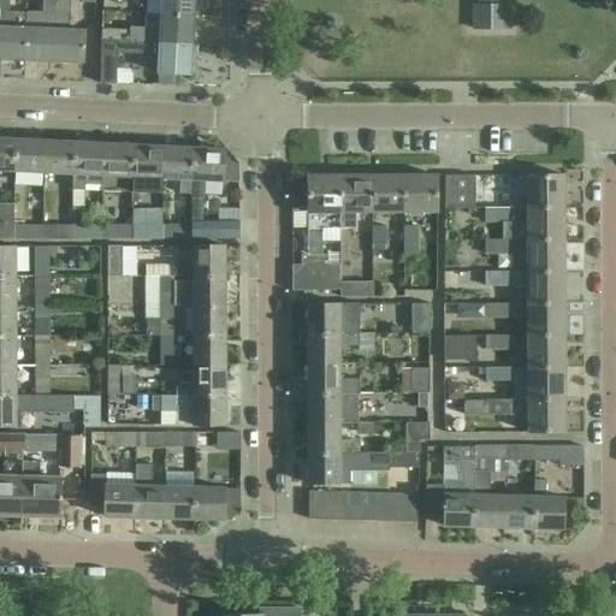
[(0,0),(0,59),(27,61),(29,13),(10,12),(10,0),(0,0)]
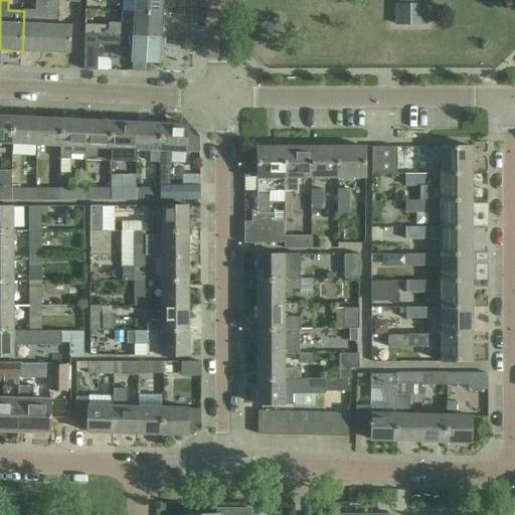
[(24,11),(22,51),(45,52),(48,0),(36,0),(36,11),(24,11)]
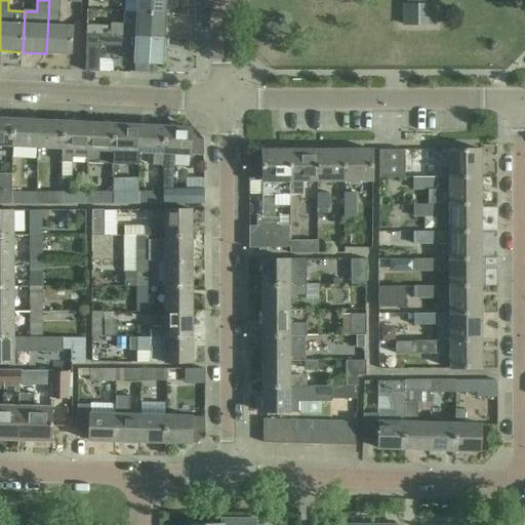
[(49,0),(46,53),(71,54),(73,26),(59,26),(61,0),(69,0),(70,2),(82,3),(82,0),(49,0)]
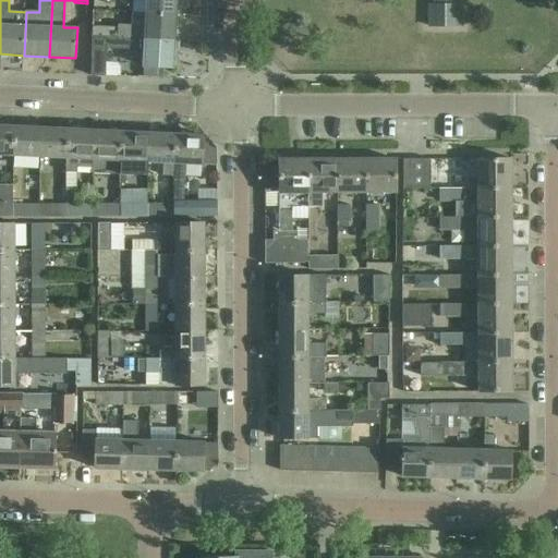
[(132,15),(176,19),(176,0),(145,0),(147,0),(146,13),(132,12),(132,15)]
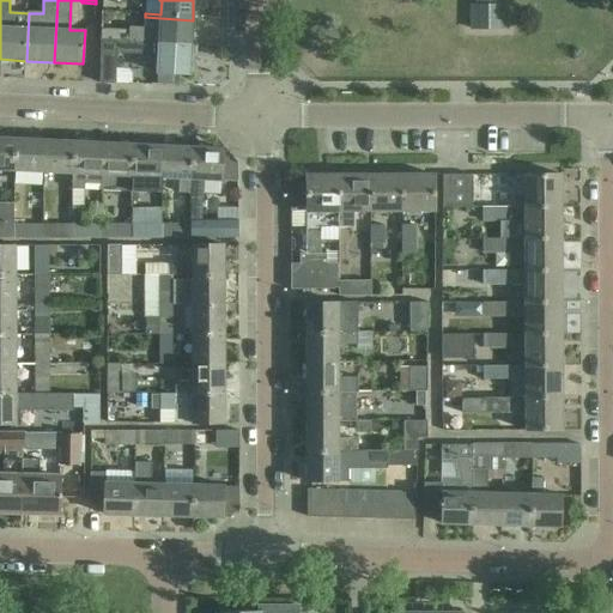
[(507,2),(472,2),(473,29),(507,28),(507,2)]
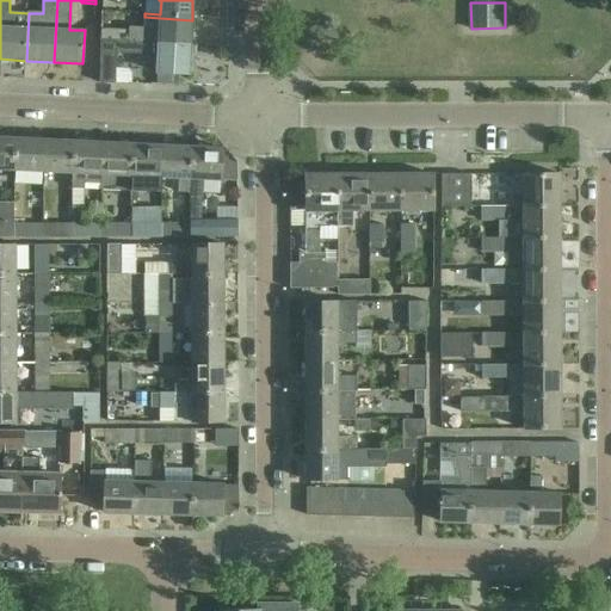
[(102,43),(190,49),(192,20),(144,17),(144,28),(129,26),(129,30),(102,29),(102,43)]
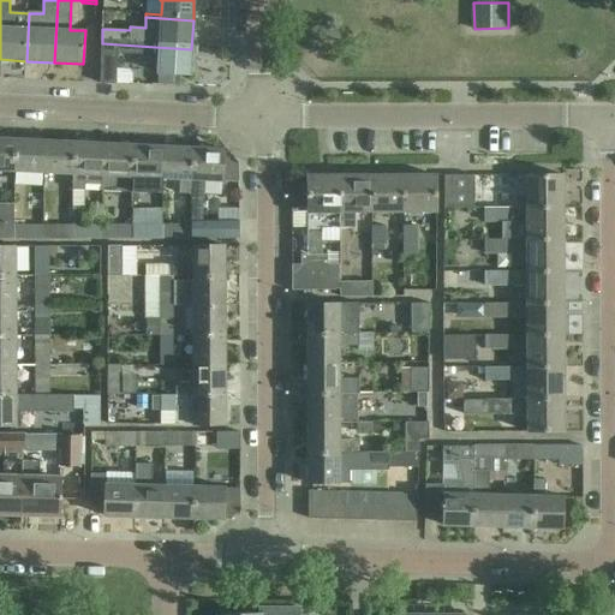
[(101,70),(100,83),(117,84),(117,71),(118,53),(159,57),(157,73),(159,73),(175,75),(190,76),(191,49),(102,43),(101,70)]
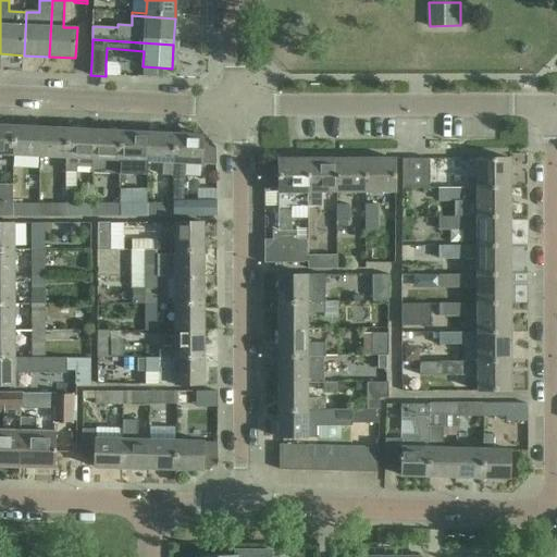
[(144,66),(143,76),(159,77),(159,67),(144,66)]
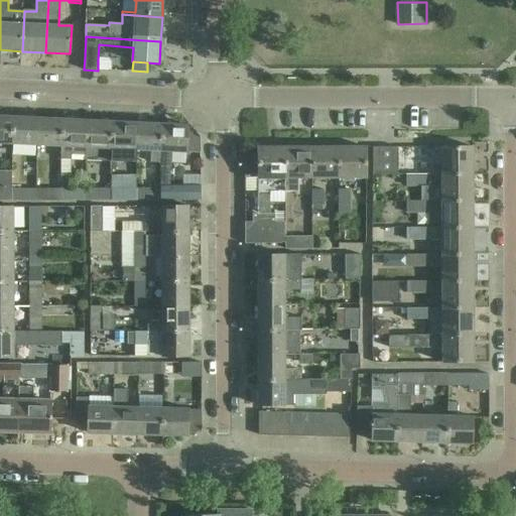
[(0,142),(13,143),(14,118),(0,116),(0,142)]
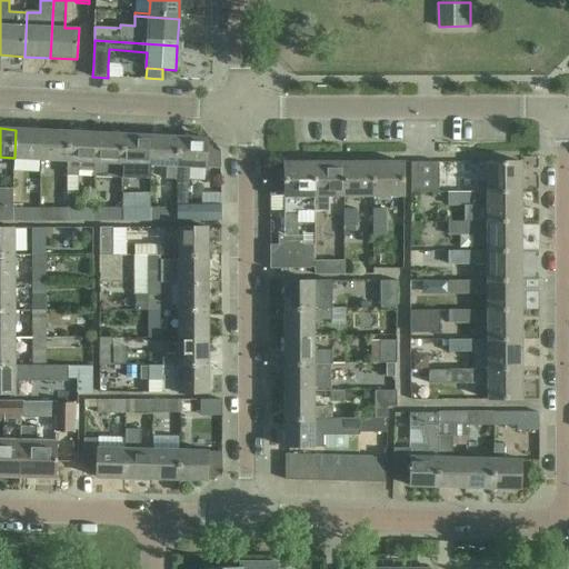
[(16,130),(15,158),(41,159),(42,131),(16,130)]
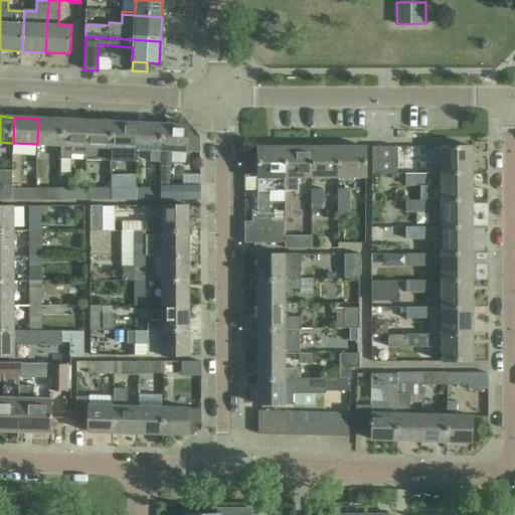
[(37,144),(61,145),(62,146),(63,120),(38,119),(37,144)]
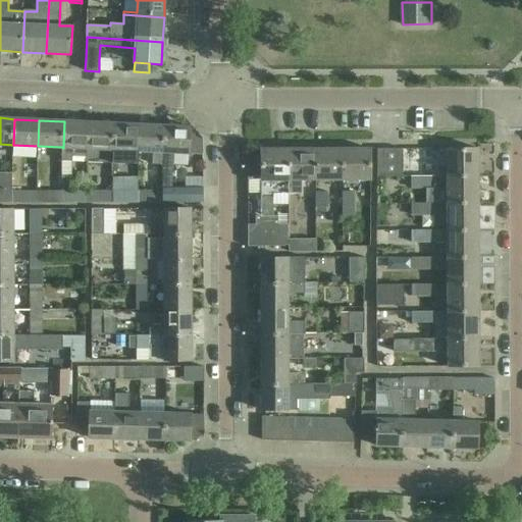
[(88,158),(90,122),(64,121),(63,148),(62,147),(62,161),(72,162),(72,156),(88,158)]
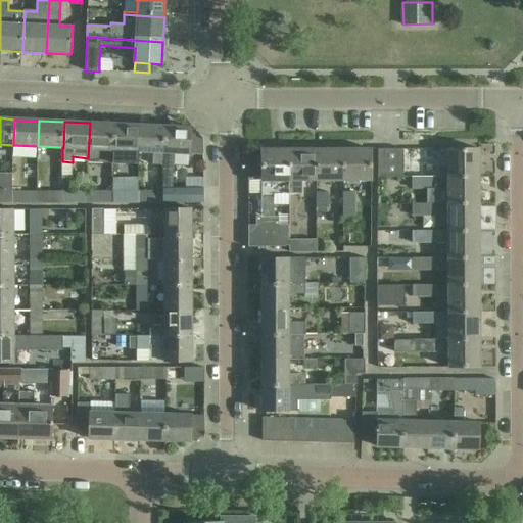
[(90,123),(88,158),(88,161),(113,162),(113,150),(114,124),(90,123)]
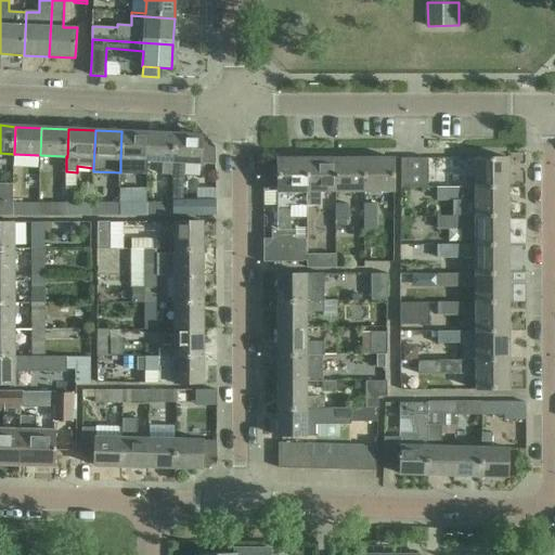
[(149,160),(150,132),(121,131),(120,159),(149,160)]
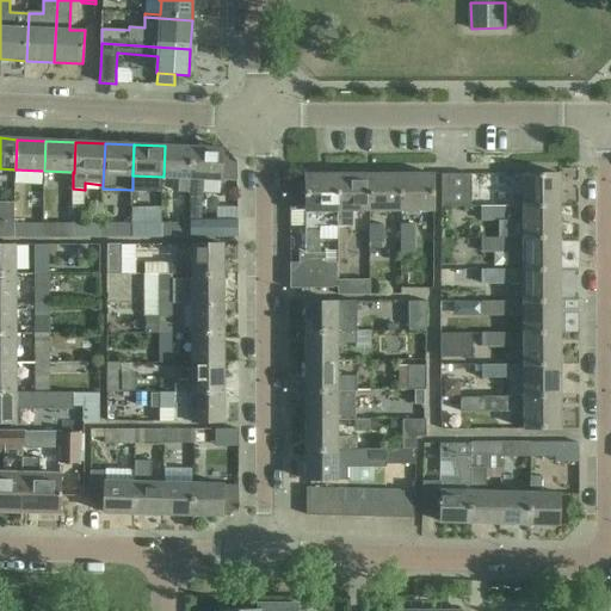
[(192,192),(195,147),(165,146),(164,177),(179,177),(179,192),(191,192),(192,192)]
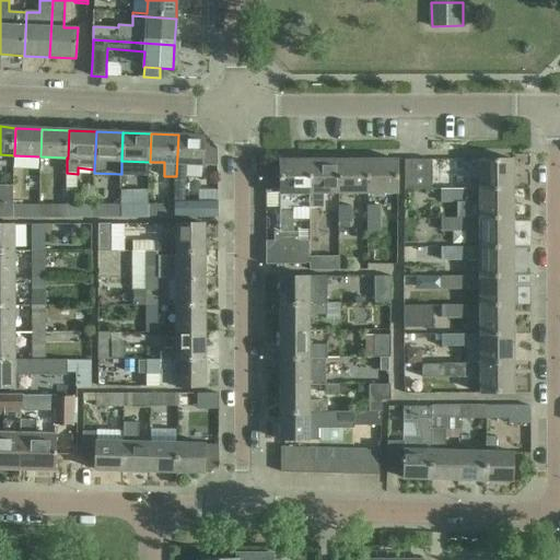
[(176,176),(175,176),(175,205),(185,205),(186,163),(203,164),(206,137),(178,135),(176,176)]
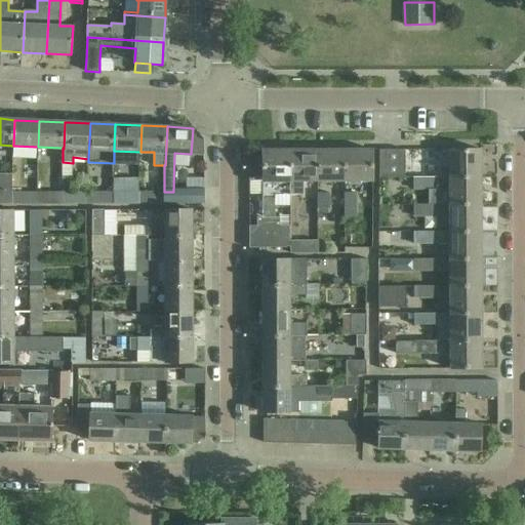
[(451,150),(451,170),(451,177),(413,177),(414,178),(482,178),(482,150),(451,150)]
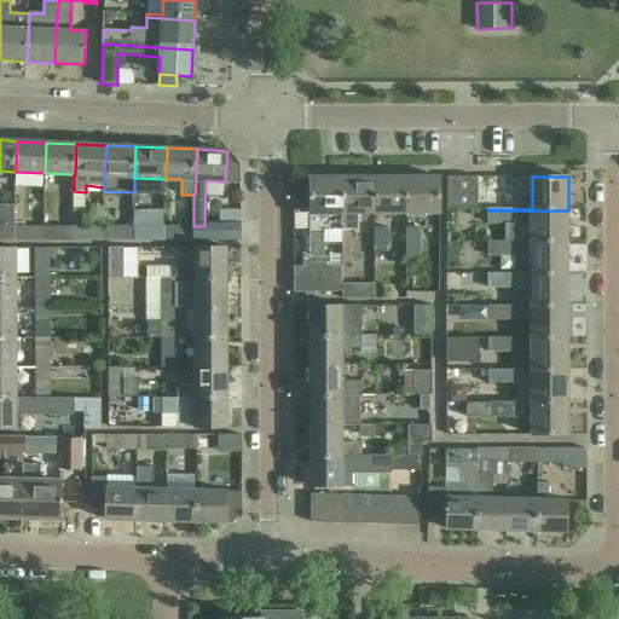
[(311,258),(324,258),(324,230),(343,230),(343,178),(311,178),(311,184),(295,184),(295,229),(311,229),(311,258)]
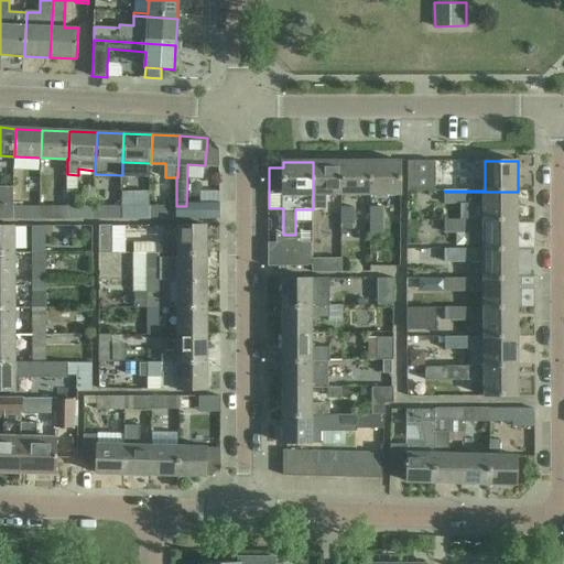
[(327,209),(327,194),(343,194),(343,162),(313,162),(313,209),(327,209)]
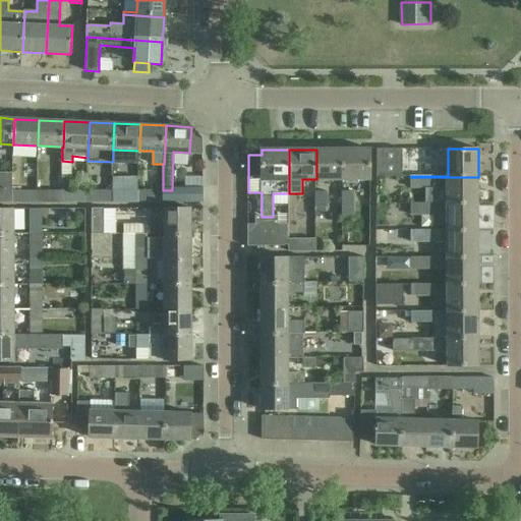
[(316,150),(316,179),(343,179),(343,150),(316,150)]
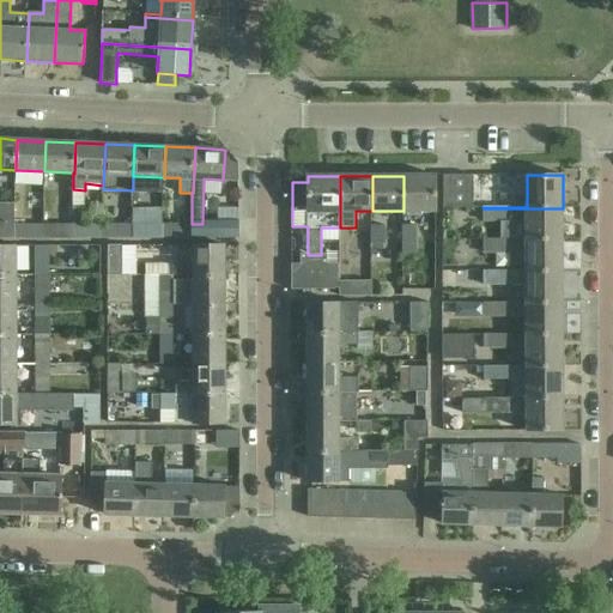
[(436,211),(436,199),(436,176),(404,176),(404,211),(436,211)]
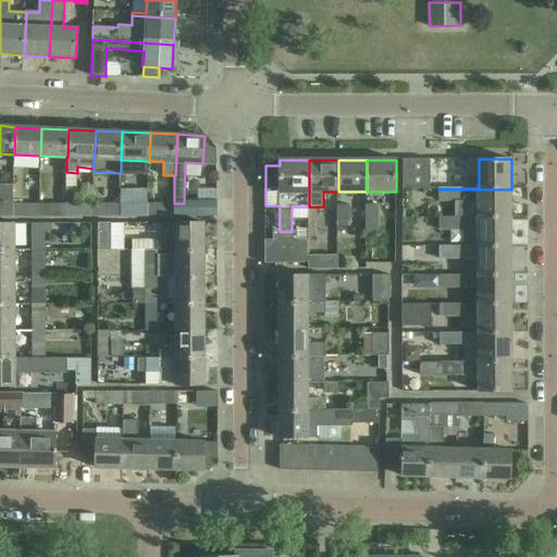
[(430,188),(430,160),(403,160),(404,188),(430,188)]
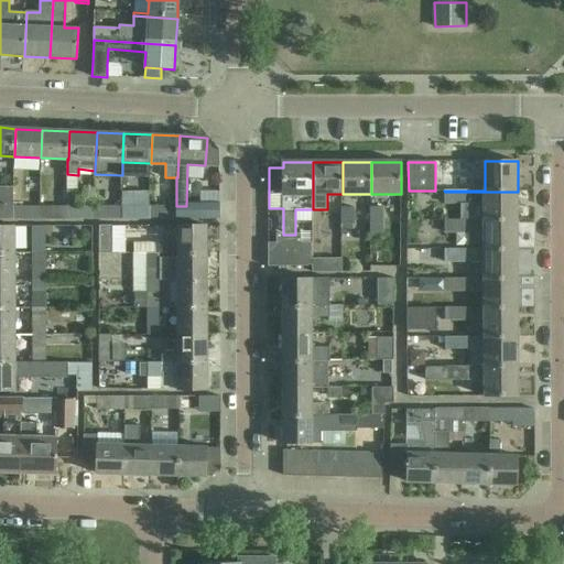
[(64,206),(63,219),(93,219),(94,206),(77,206),(77,180),(67,180),(67,206),(64,206)]
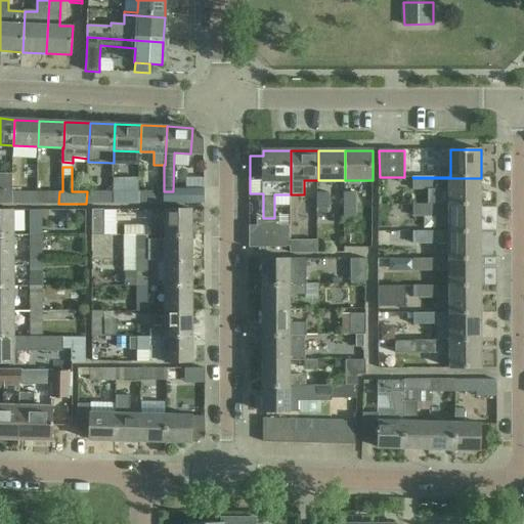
[(0,203),(8,204),(12,204),(12,192),(12,176),(2,176),(3,190),(0,190),(0,203)]
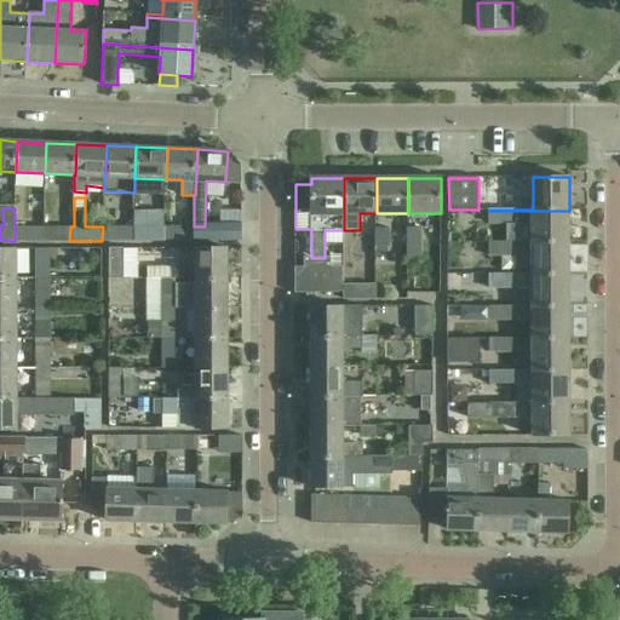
[(533,244),(569,244),(569,211),(489,211),(489,225),(533,225),(533,244)]
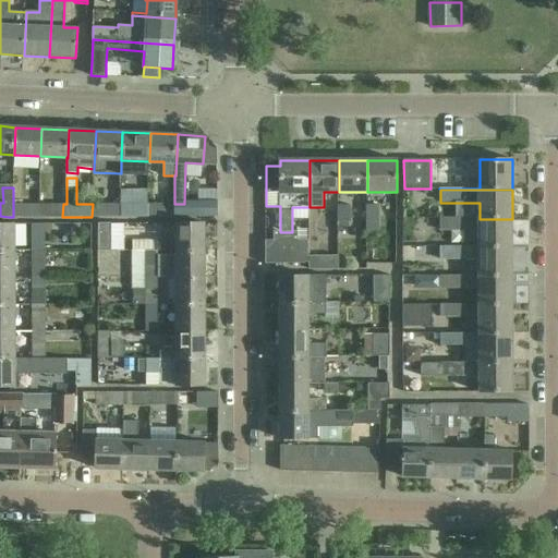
[(174,204),(173,216),(217,216),(218,202),(192,201),(191,204),(184,204),(174,204)]
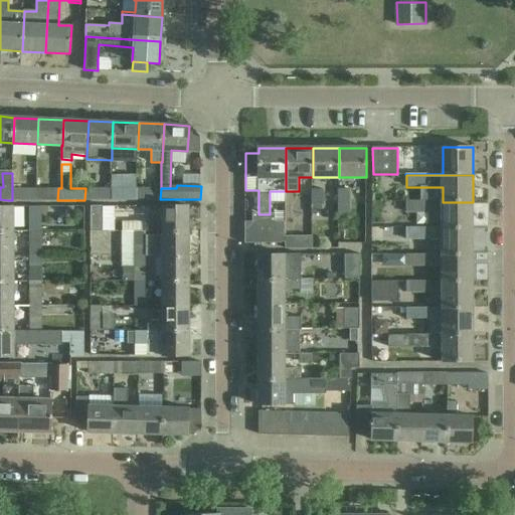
[(58,188),(35,189),(35,200),(57,200),(58,188)]
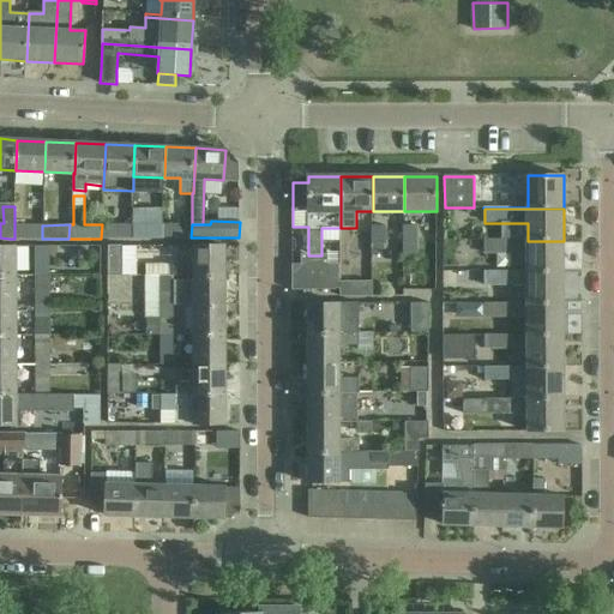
[(102,224),(101,239),(131,238),(132,224),(102,224)]
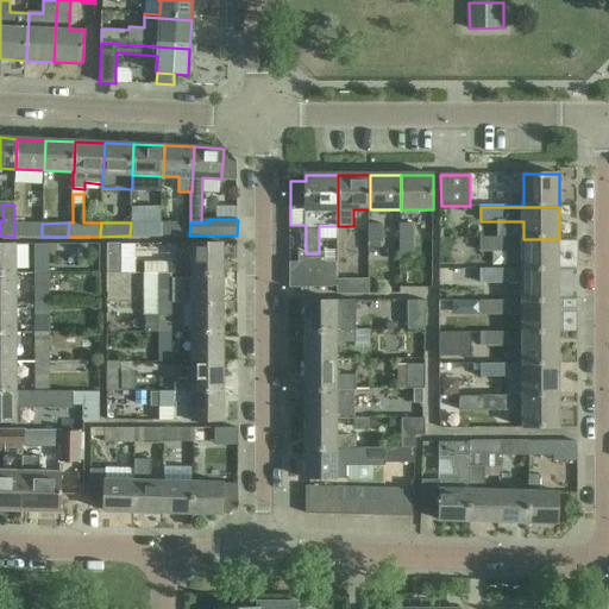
[(131,223),(130,236),(161,236),(161,223),(131,223)]
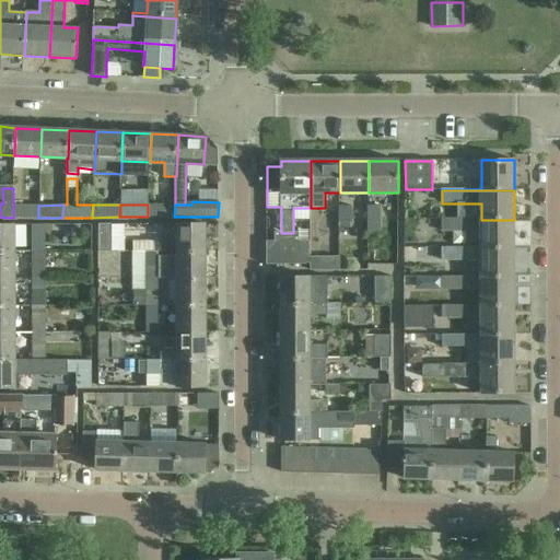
[(148,205),(148,217),(174,217),(175,205),(148,205)]
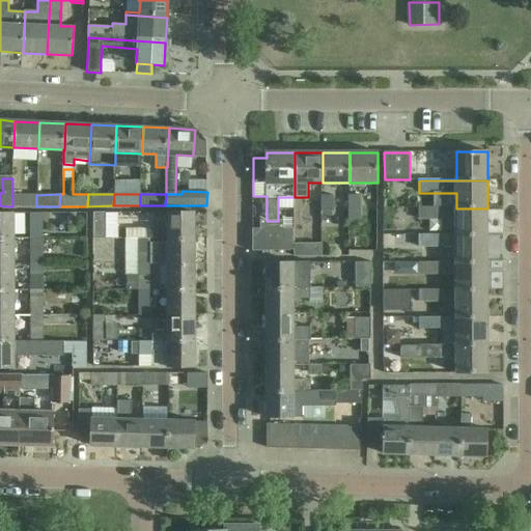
[(12,206),(14,206),(36,206),(36,195),(12,195),(12,206)]
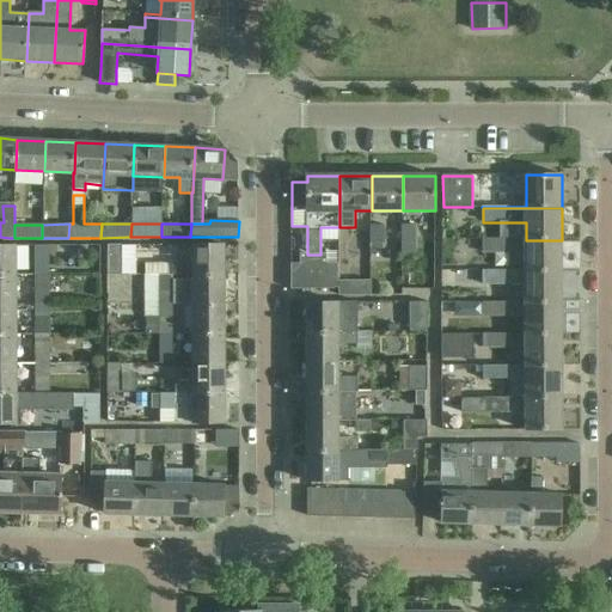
[(417,225),(402,225),(402,254),(417,254),(417,225)]
